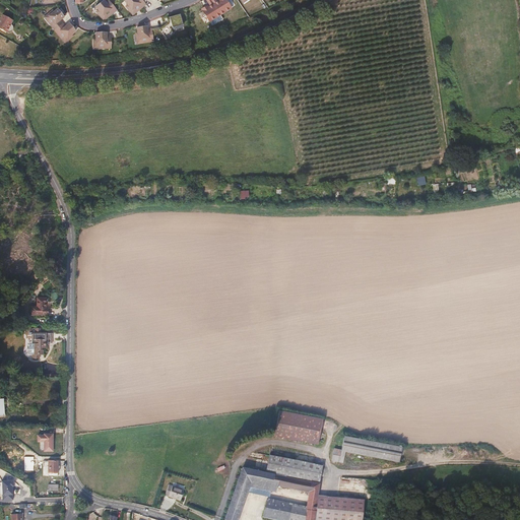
[(108,0),(106,0),(104,1),(103,1),(91,9),(103,23),(118,11),(108,0)]
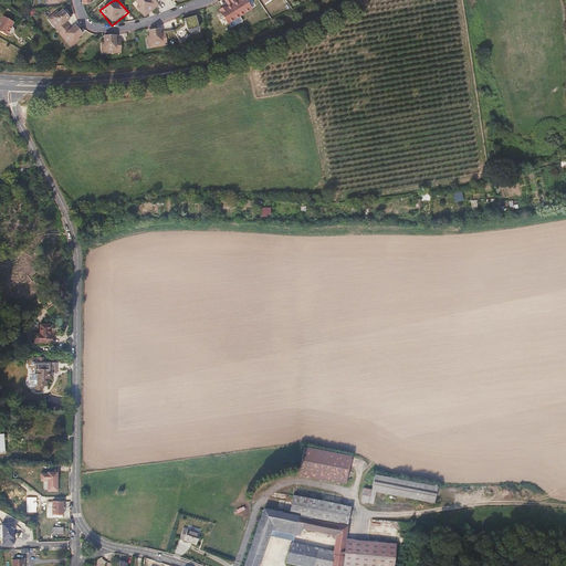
[(154,0),(137,0),(132,4),(144,19),(159,7),(154,0)]
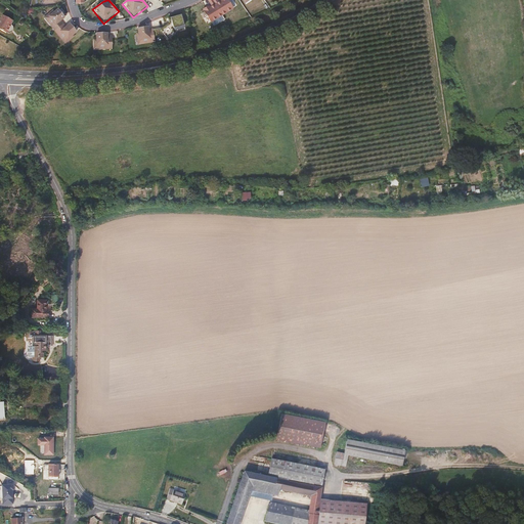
[(221,15),(211,0),(210,0),(207,2),(210,6),(204,9),(207,14),(205,15),(210,23),(221,15)]
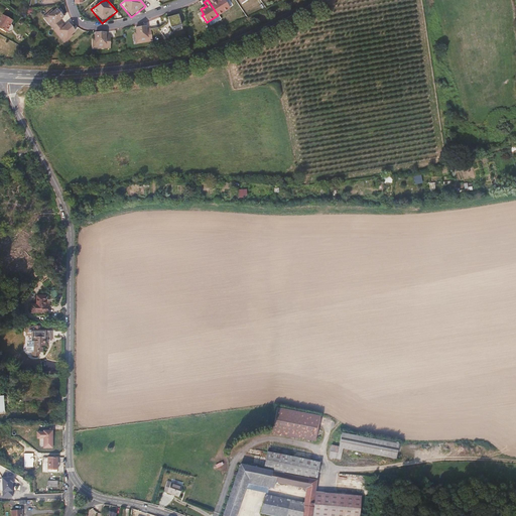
[(213,0),(208,0),(218,15),(228,8),(224,1),(223,2),(221,0),(216,0),(214,1),(213,0)]
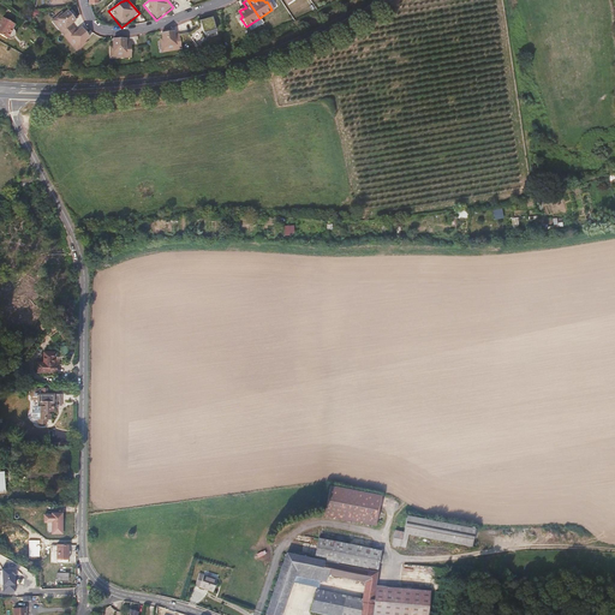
[(52,22),(64,37),(73,29),(71,27),(78,21),(69,9),(52,22)]
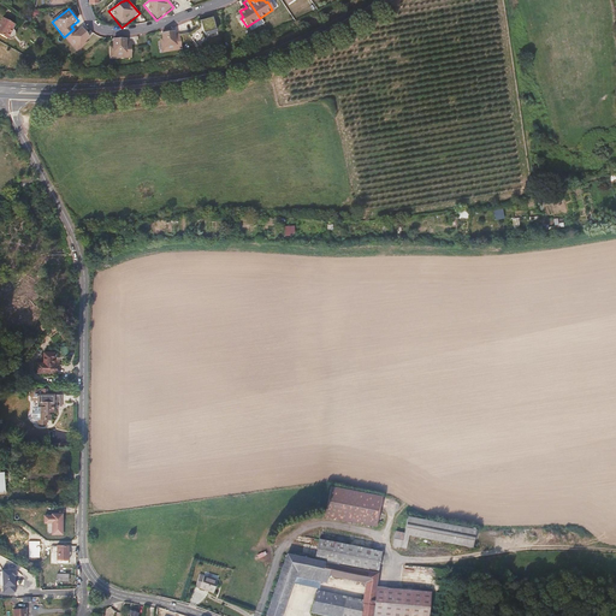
[(13,24),(4,18),(0,23),(0,35),(5,40),(13,24)]
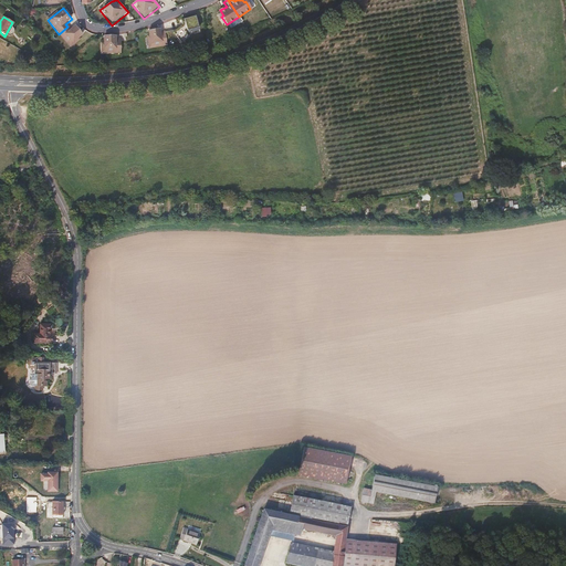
[(197,31),(194,17),(179,21),(180,27),(171,33),(177,40),(186,35),(197,31)]
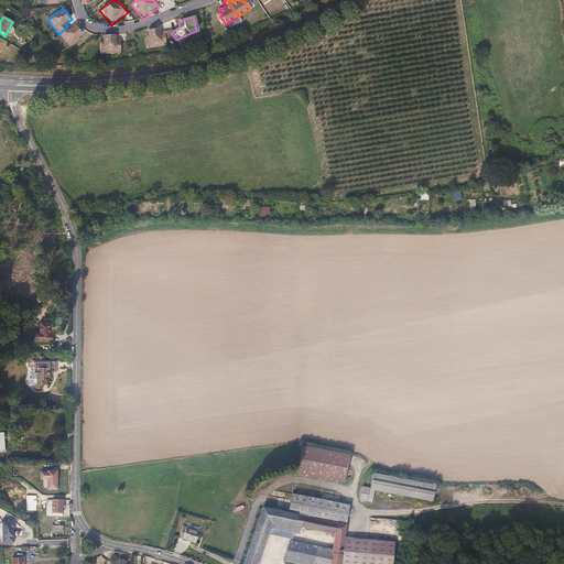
[(67,26),(58,34),(68,47),(84,35),(75,24),(68,30),(67,26)]
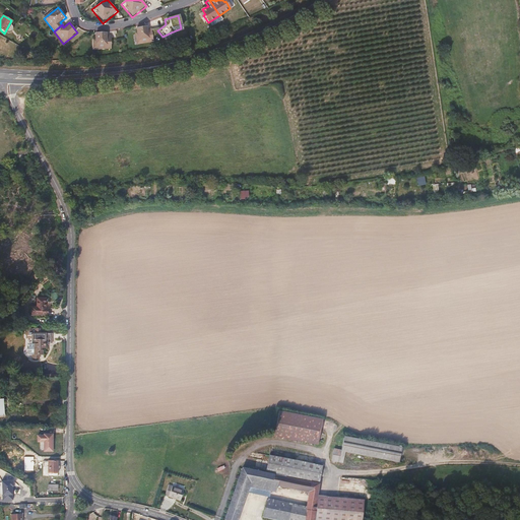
[(148,43),(146,26),(134,28),(136,44),(148,43)]
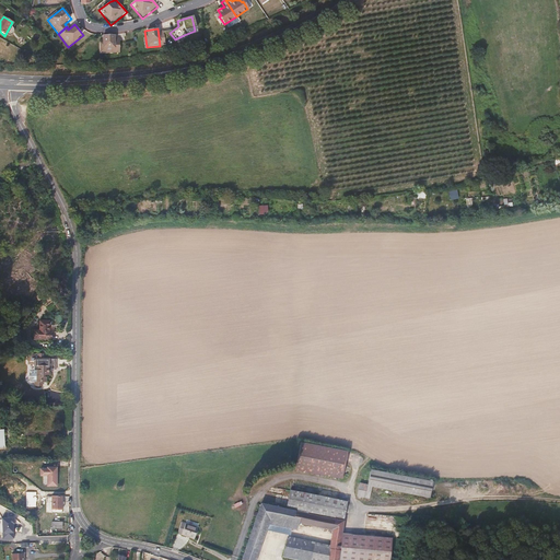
[(114,53),(114,36),(101,36),(101,53),(114,53)]
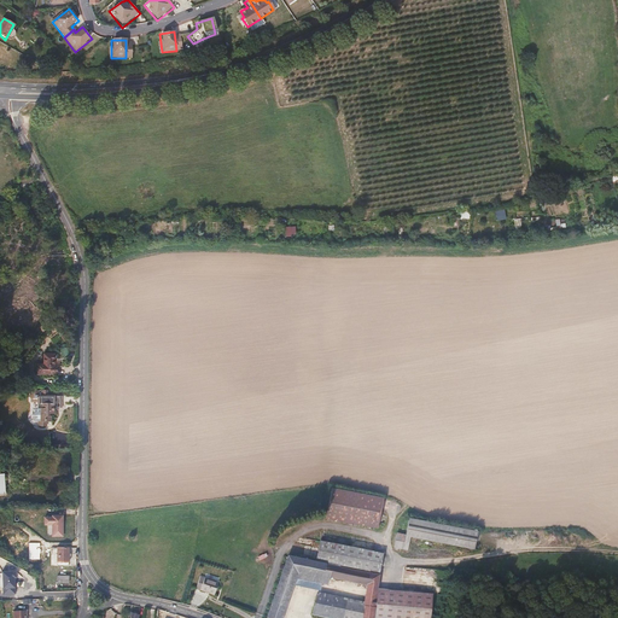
[(57,372),(57,362),(54,362),(54,349),(42,349),(42,360),(36,360),(35,372),(57,372)]
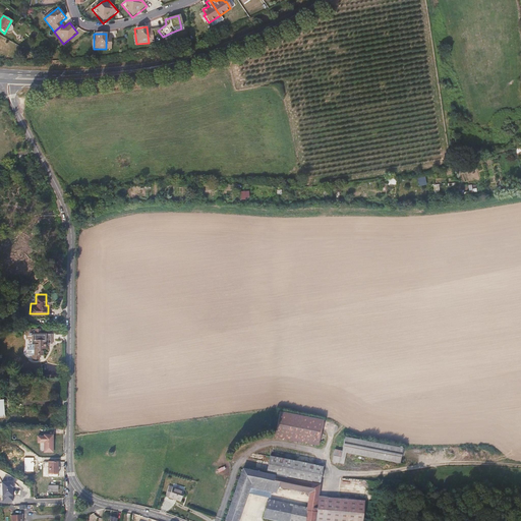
[(43,347),(43,338),(50,338),(50,332),(37,332),(37,327),(22,327),(22,334),(29,334),(29,352),(30,352),(30,357),(37,357),(37,353),(41,353),(41,349),(39,349),(39,347),(43,347)]
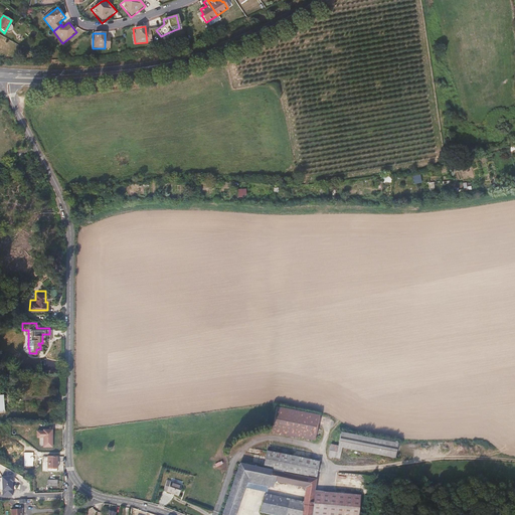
[(315,438),(318,412),(274,406),(270,432),(315,438)]
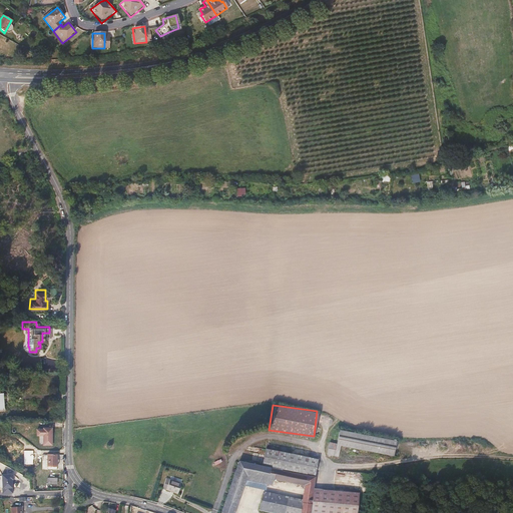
[(42,446),(54,446),(54,429),(38,429),(38,437),(42,437),(42,446)]
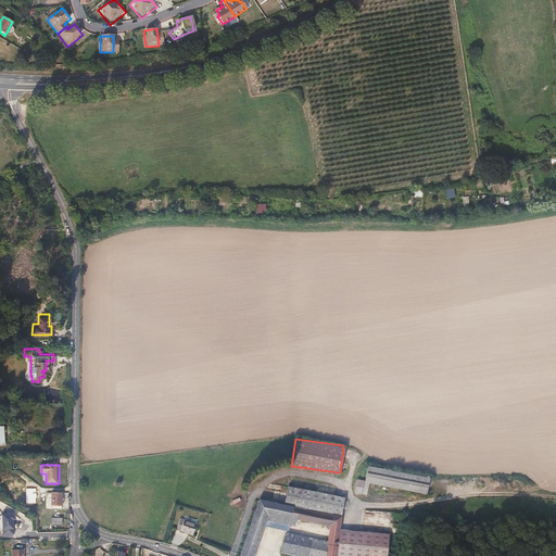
[(429,492),(432,476),(369,466),(365,481),(357,481),(355,494),(368,495),(370,483),(429,492)]
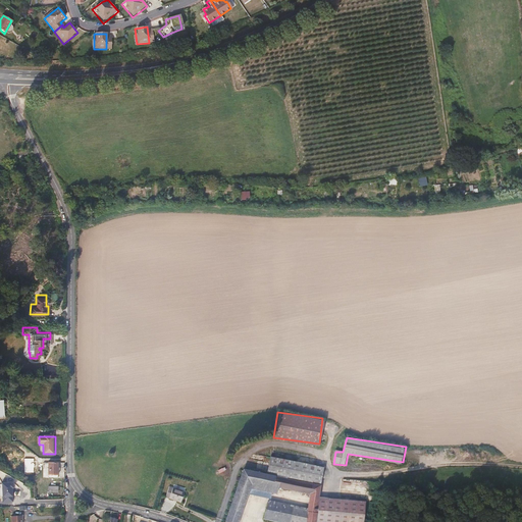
[(318,479),(320,464),(268,457),(266,472),(318,479)]
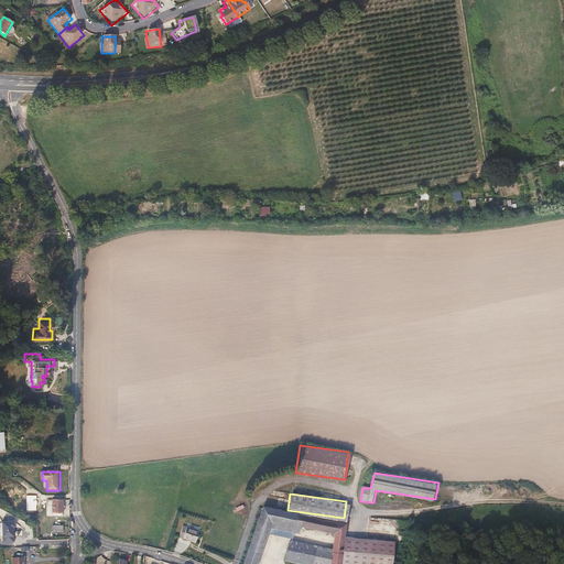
[(69,517),(69,500),(66,500),(53,499),(53,517),(69,517)]
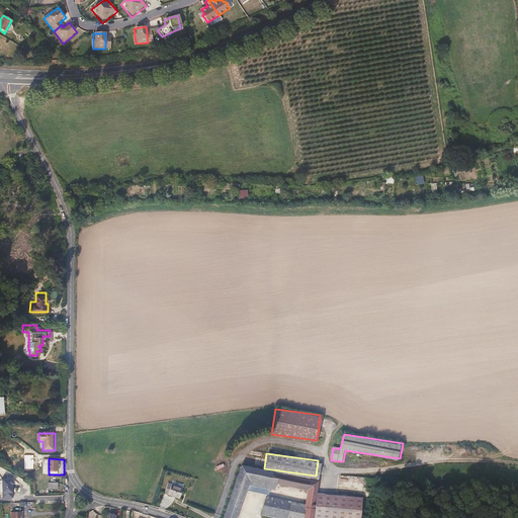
[(240,467),(227,516),(226,517),(238,517),(249,485),(253,468),(240,467)]
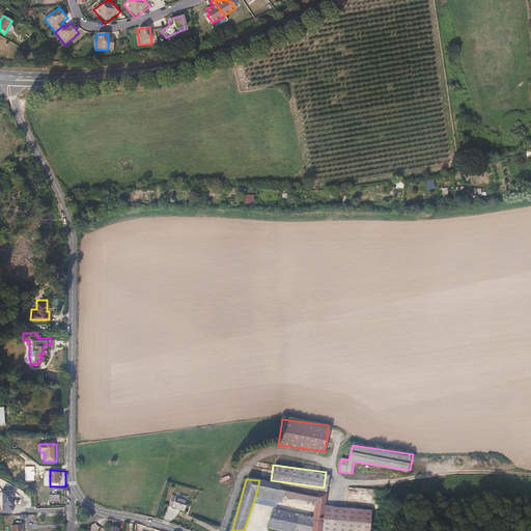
[(278,495),(280,483),(259,480),(255,497),(277,501),(278,495)]
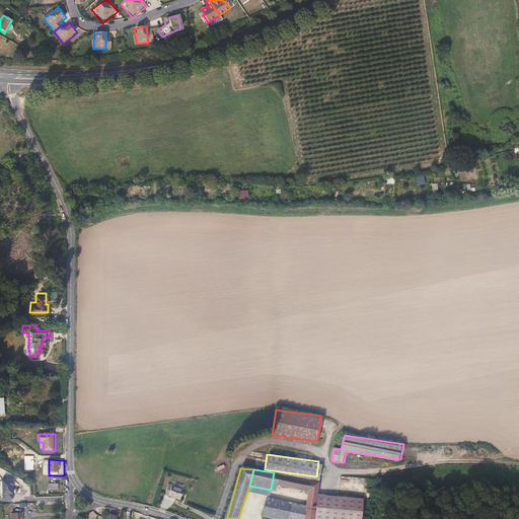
[(318,479),(274,472),(272,484),(308,489),(305,508),(305,515),(316,517),(318,509),(314,508),(317,491),(318,479)]
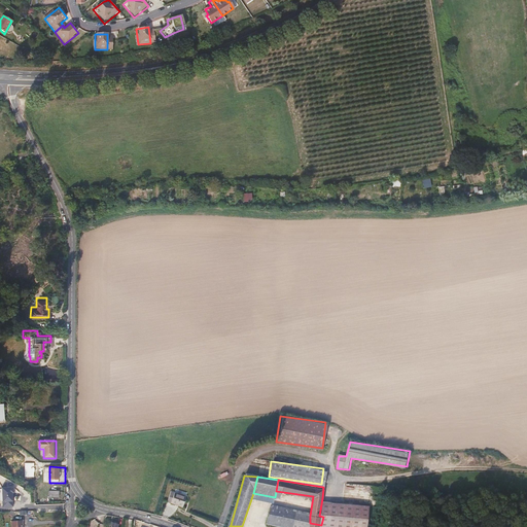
[(184,507),(188,496),(172,491),(169,501),(184,507)]
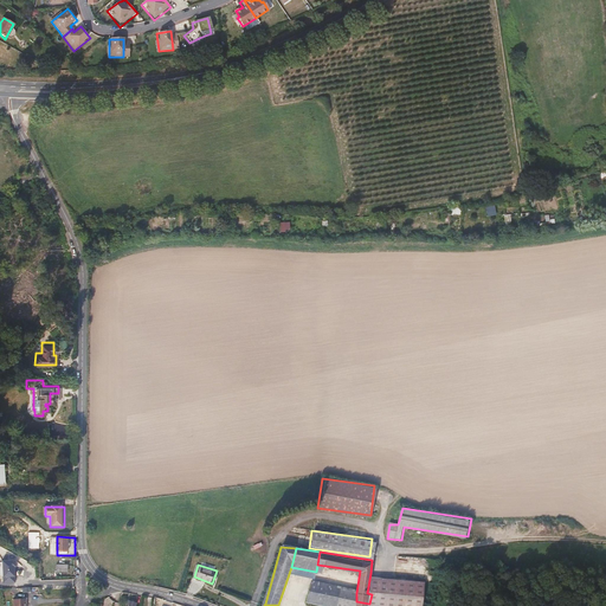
[(418,605),(424,581),(371,573),(367,593),(372,594),(369,604),(381,605),(418,605)]
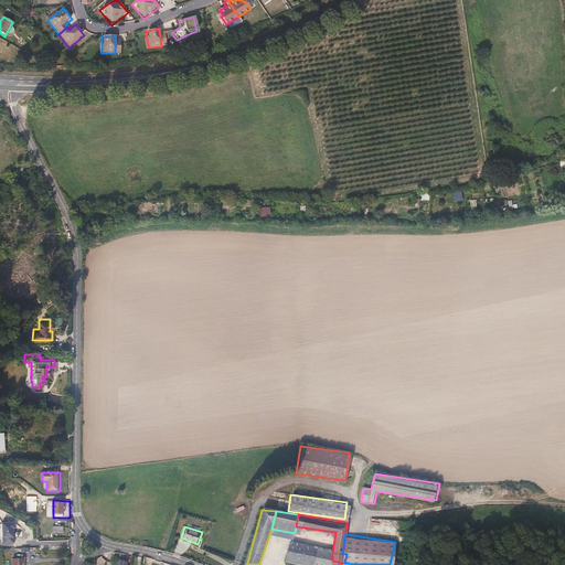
[(331,564),(332,561),(332,553),(290,547),(288,563),(300,564),(331,564)]
